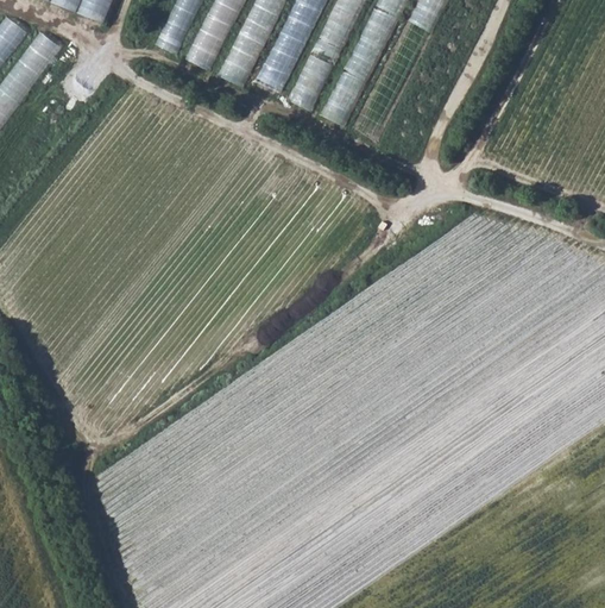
[(44,0),(114,23),(121,0),(44,0)]
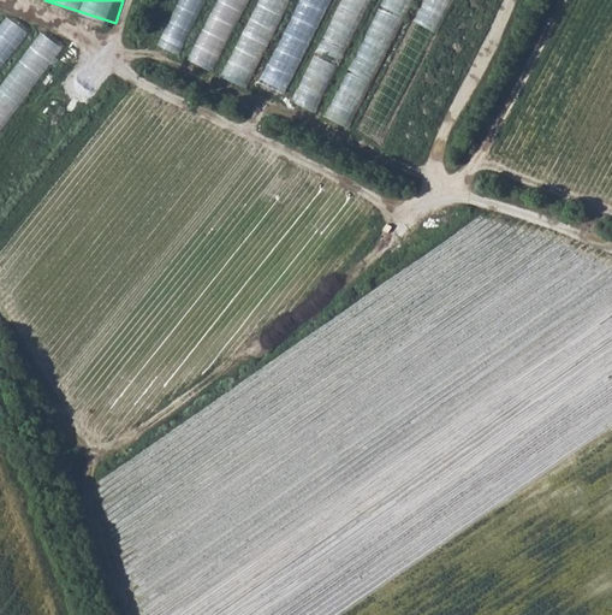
[(217,0),(189,60),(214,72),(248,0),(217,0)]
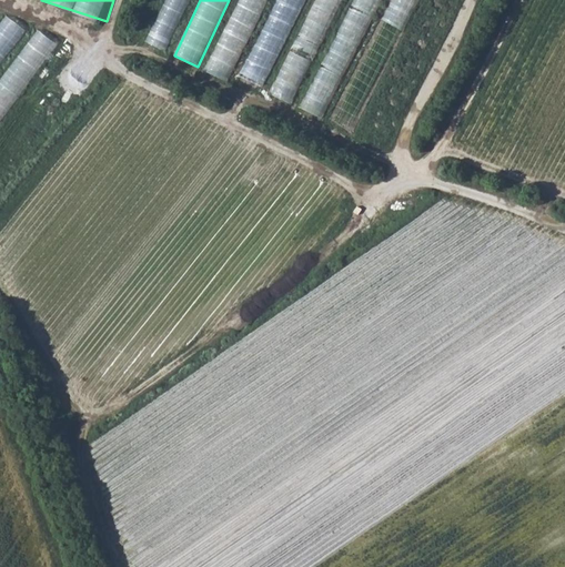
[(238,0),(204,71),(226,81),(264,0),(238,0)]
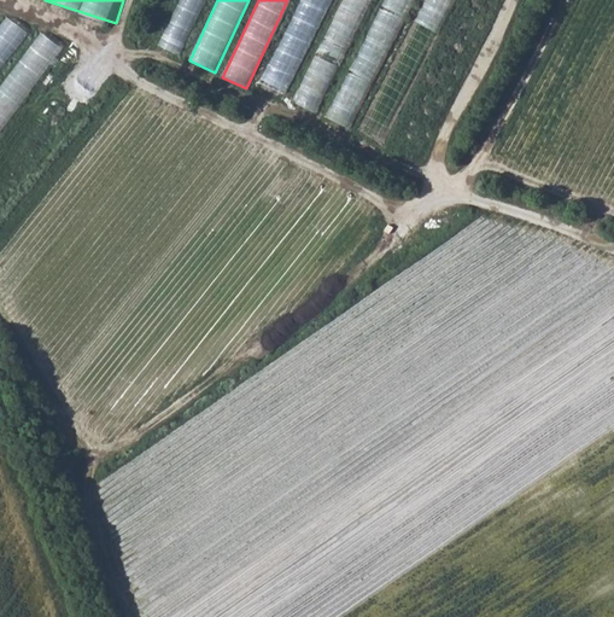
[(0,13),(0,63),(23,29),(0,13)]
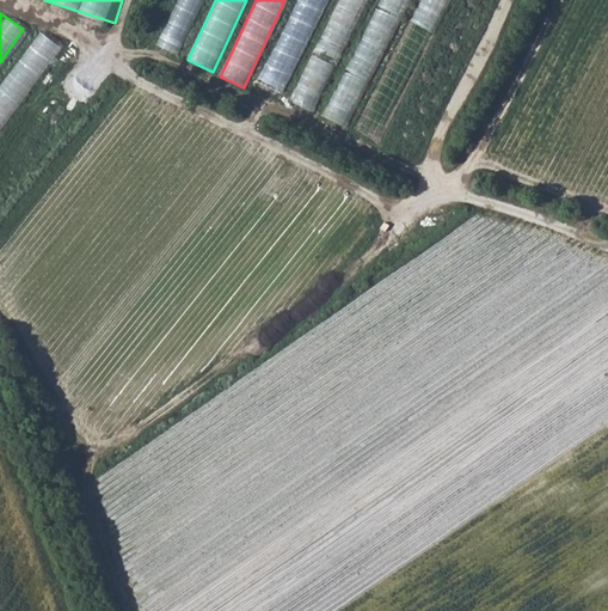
[(0,127),(56,43),(34,29),(0,78),(0,127)]
